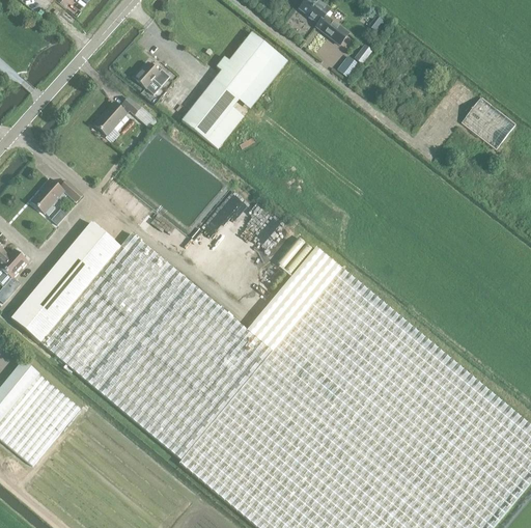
[(304,0),(299,7),(318,22),(319,22),(323,24),(319,28),(342,46),(351,33),(332,19),(331,20),(328,17),(329,15),(332,10),(331,9),(330,7),(325,3),(323,3),(317,0),(304,0)]
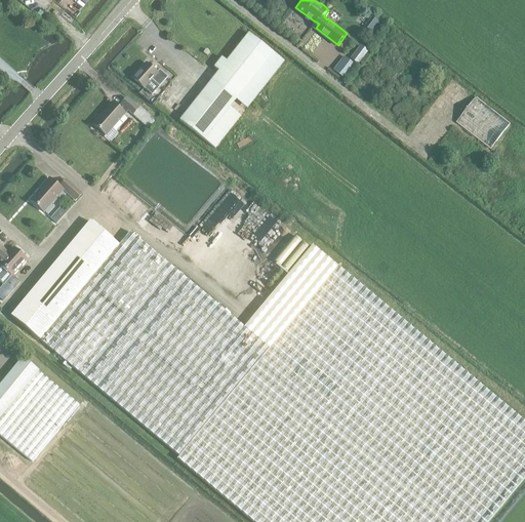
[(366,24),(373,29),(380,18),(373,13),(366,24)]
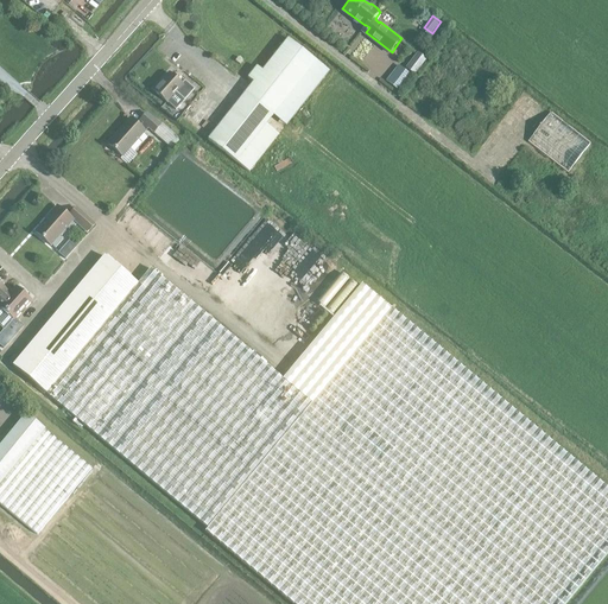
[(249,169),(279,132),(266,122),(273,113),(286,122),(329,69),(287,36),(263,68),(257,64),(248,75),(253,80),(208,137),(249,169)]
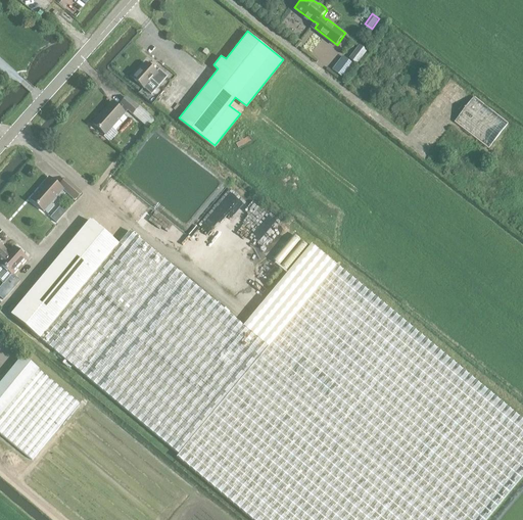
[(137,55),(141,46),(133,42),(130,47),(134,49),(132,52),(137,55)]
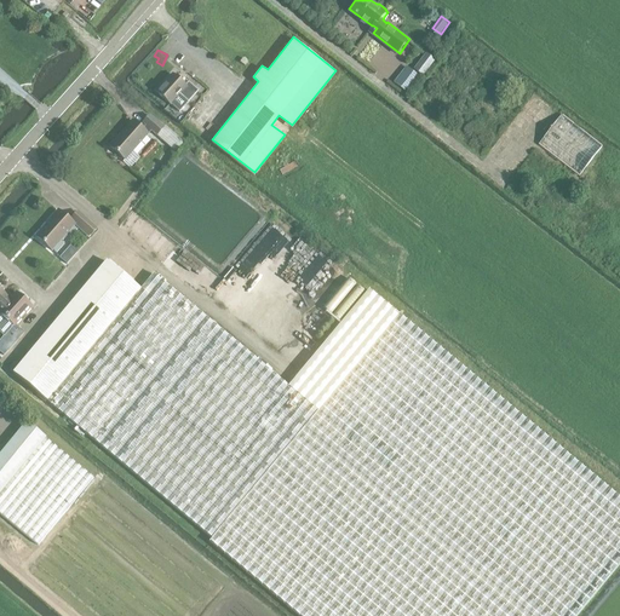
[(415,65),(424,72),(435,56),(426,50),(415,65)]
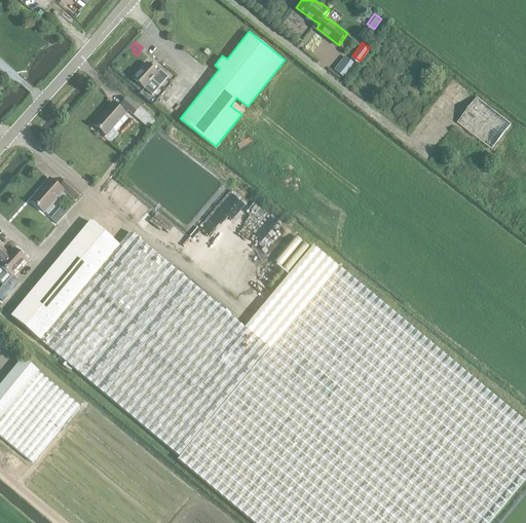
[(336,67),(346,74),(355,61),(345,53),(336,67)]
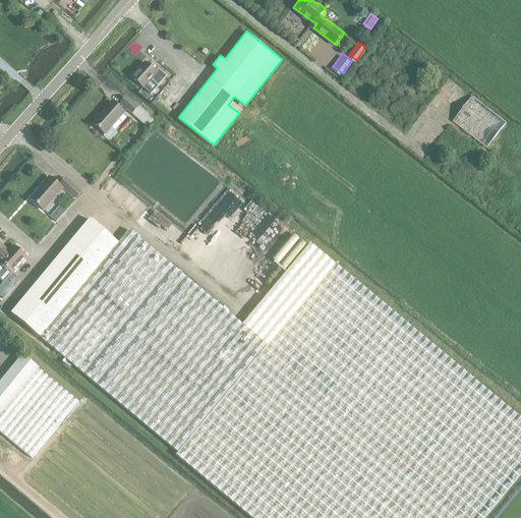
[(147,61),(132,77),(142,87),(152,77),(158,83),(166,74),(158,67),(156,69),(147,61)]
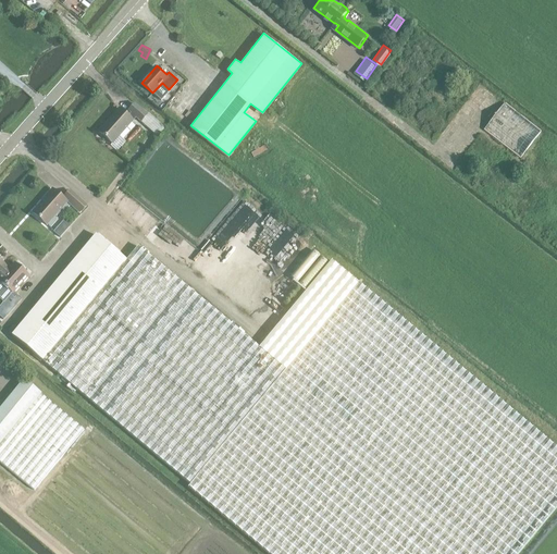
[(521,156),(542,128),(505,100),(484,127),(521,156)]
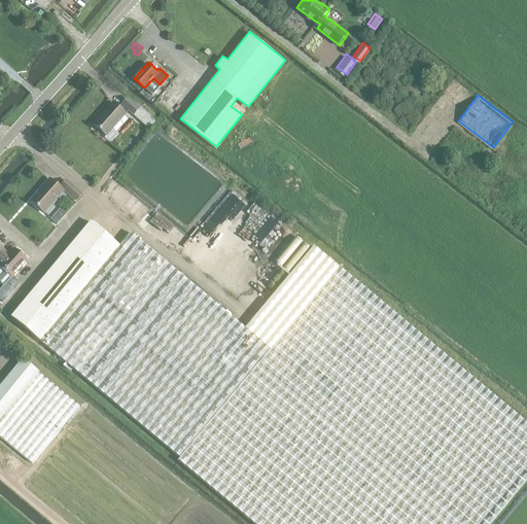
[(112,101),(93,123),(105,134),(104,135),(110,141),(119,132),(113,127),(129,110),(133,114),(134,113),(149,127),(156,118),(140,104),(138,107),(128,98),(121,104),(125,106),(121,109),(112,101)]
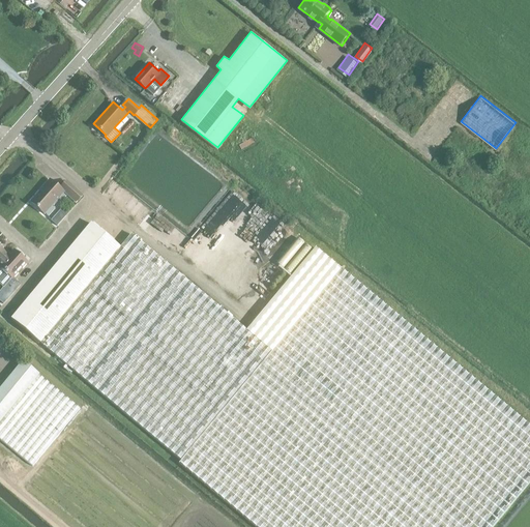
[(43,212),(63,192),(50,178),(40,188),(41,188),(30,201),(43,212)]
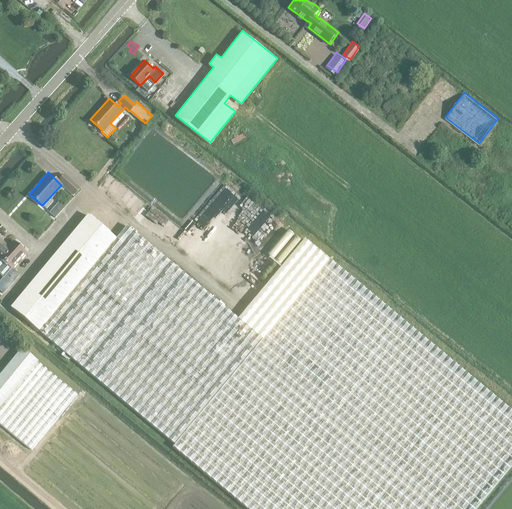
[(64,172),(58,179),(74,193),(80,187),(64,172)]
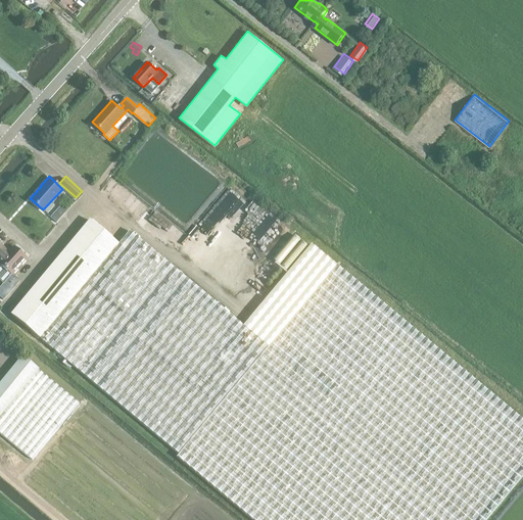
[(119,194),(115,198),(137,217),(149,203),(120,177),(111,187),(119,194)]
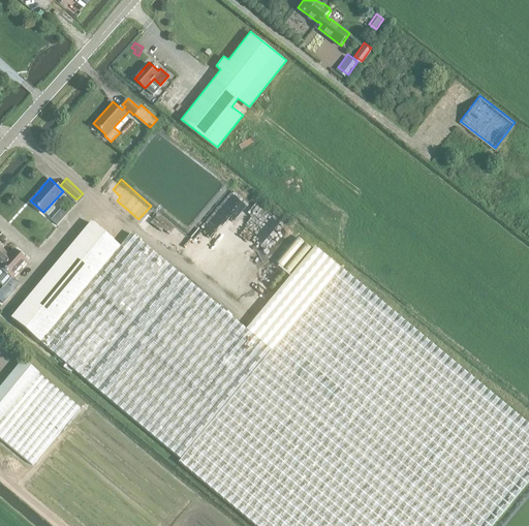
[(222,246),(232,254),(215,275),(226,284),(280,221),(242,189),(212,225),(228,239),(222,246)]
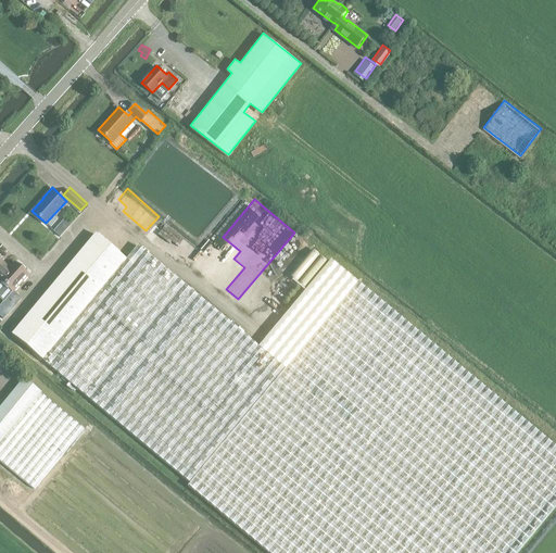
[(50,224),(53,226),(63,216),(60,213),(50,224)]
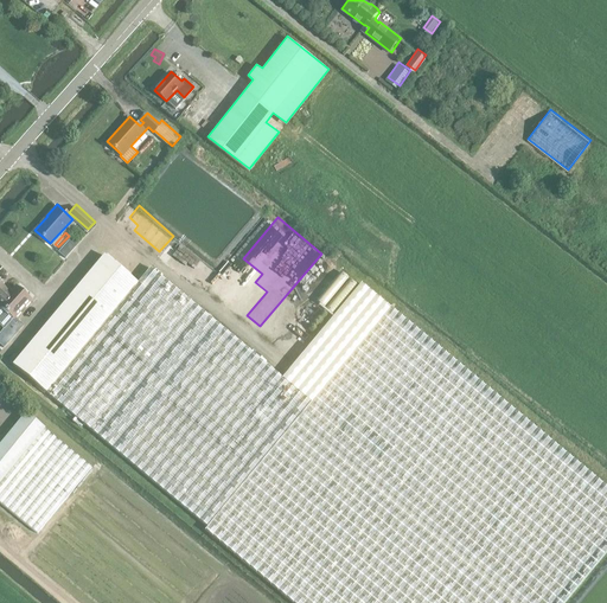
[(69,236),(59,248),(66,254),(76,242),(69,236)]
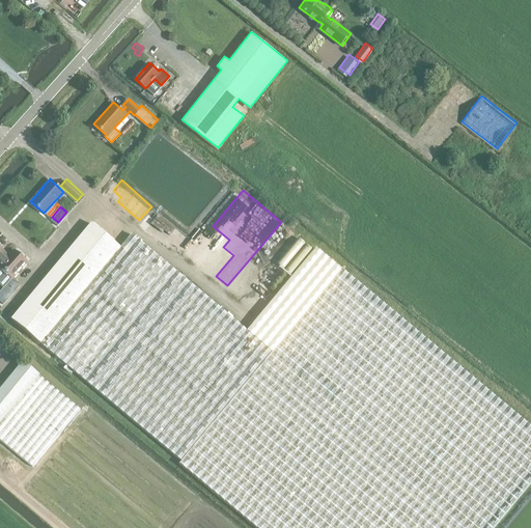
[(128,222),(151,239),(161,224),(157,221),(157,220),(146,213),(139,222),(132,217),(128,222)]
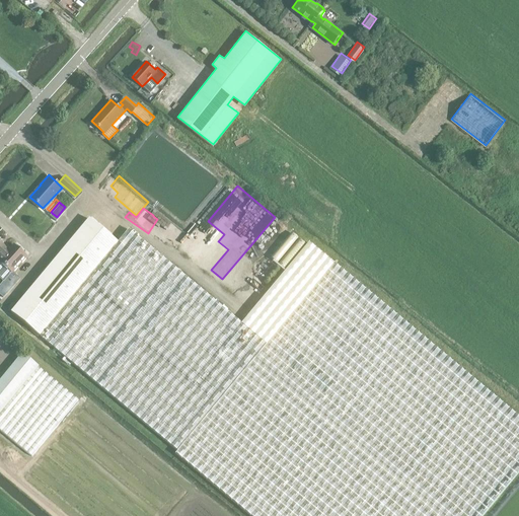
[(10,311),(39,336),(118,241),(88,218),(10,311)]
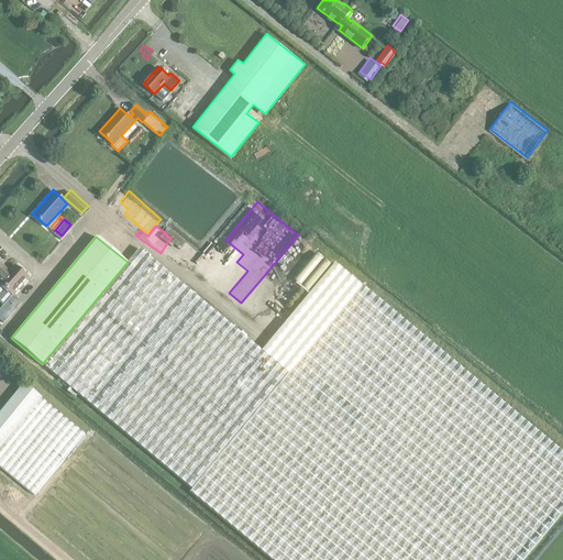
[(308,249),(312,252),(295,278),(310,289),(331,259),(310,244),(308,249)]
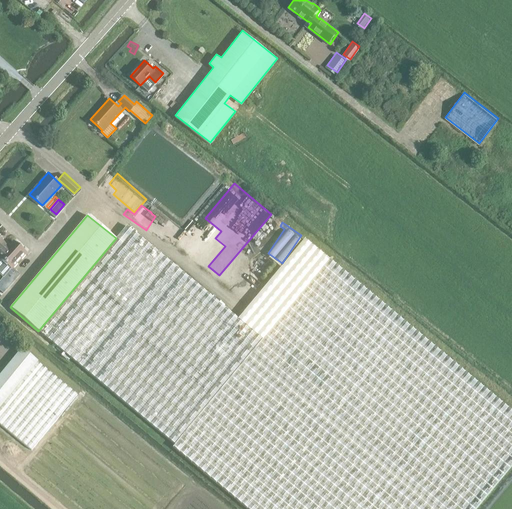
[(0,239),(0,272),(3,275),(0,278),(0,288),(3,292),(20,273),(13,266),(25,252),(13,240),(7,247),(5,245),(5,244),(0,239)]
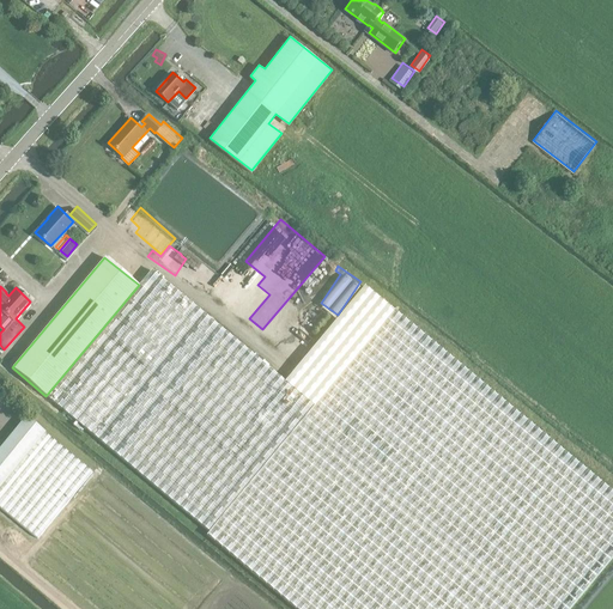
[(25,416),(0,446),(0,507),(36,537),(92,470),(25,416)]
